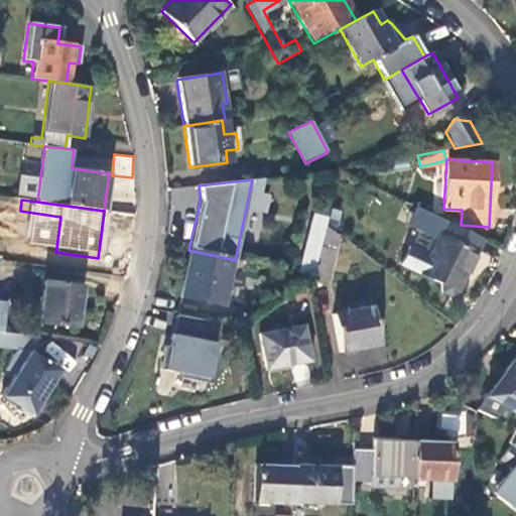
[(446,222),(414,207),(406,225),(430,237),(437,240),(446,222)]
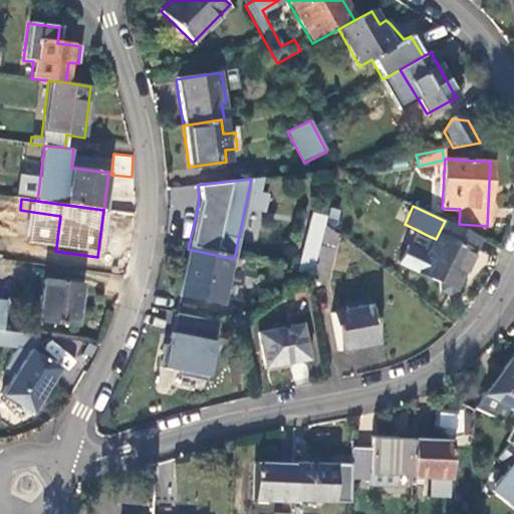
[(43,245),(56,247),(60,216),(33,212),(32,218),(46,220),(43,245)]
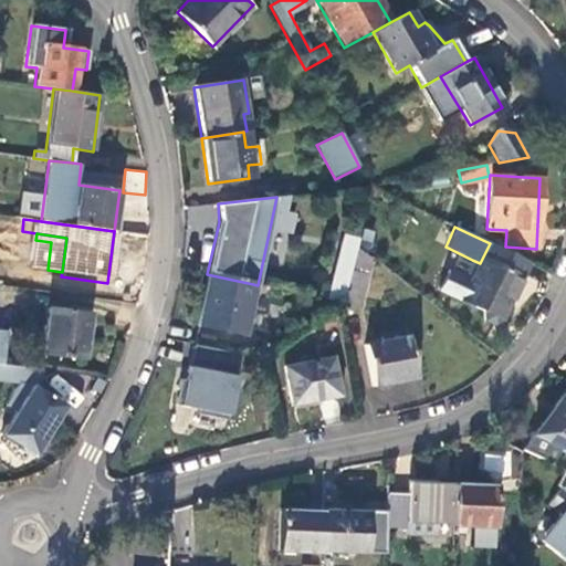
[(343,234),(327,299),(343,302),(356,247),(358,238),(343,234)]
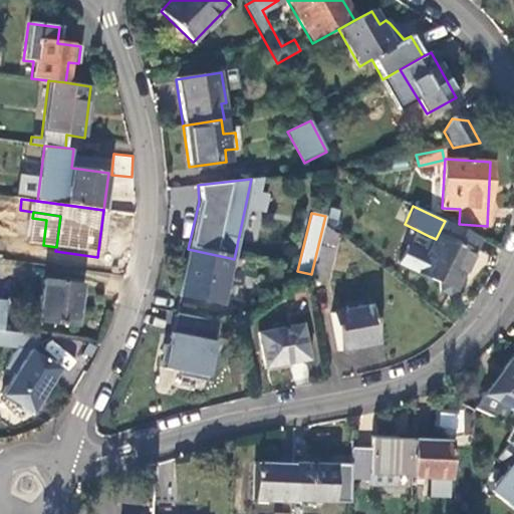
[(457,291),(481,239),(445,221),(436,239),(429,236),(423,250),(408,243),(399,263),(457,291)]
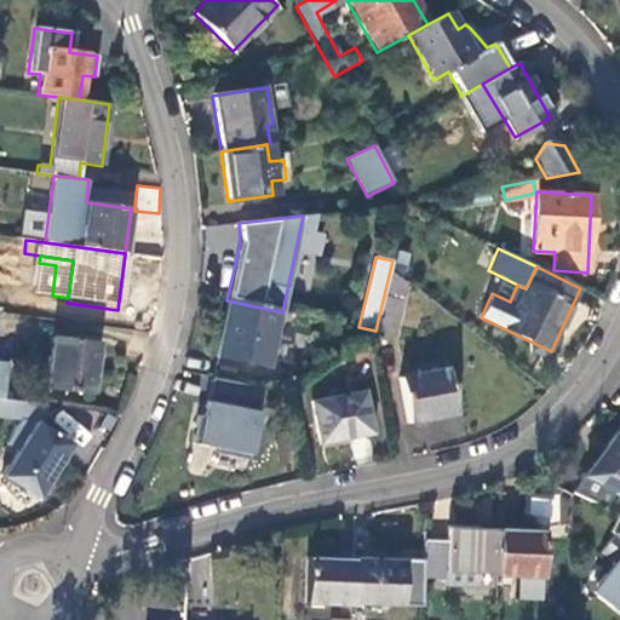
[(395,342),(408,283),(390,270),(375,331),(374,338),(395,342)]
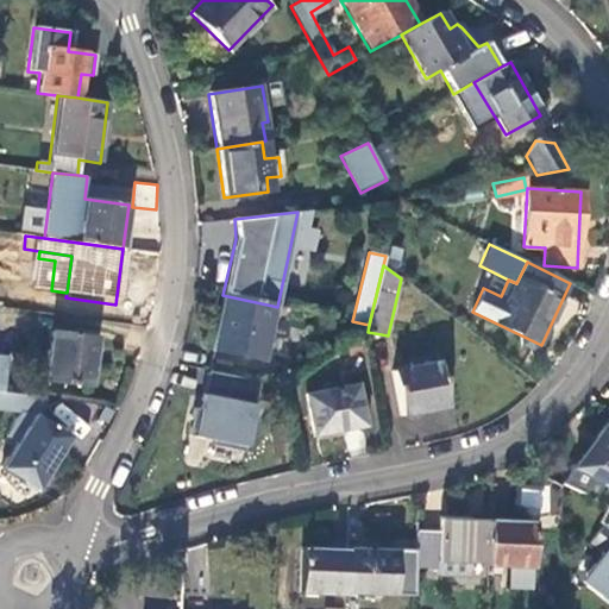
[(259,362),(272,306),(223,295),(211,351),(259,362)]
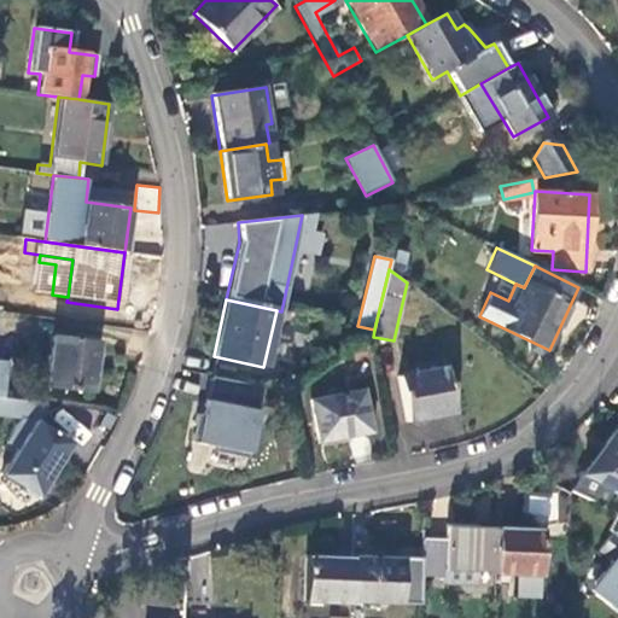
[(94,343),(52,338),(46,386),(87,392),(94,343)]
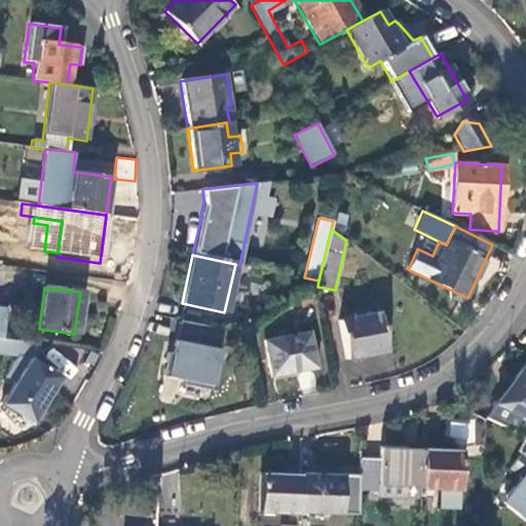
[(378,314),(337,322),(344,359),(384,351),(378,314)]
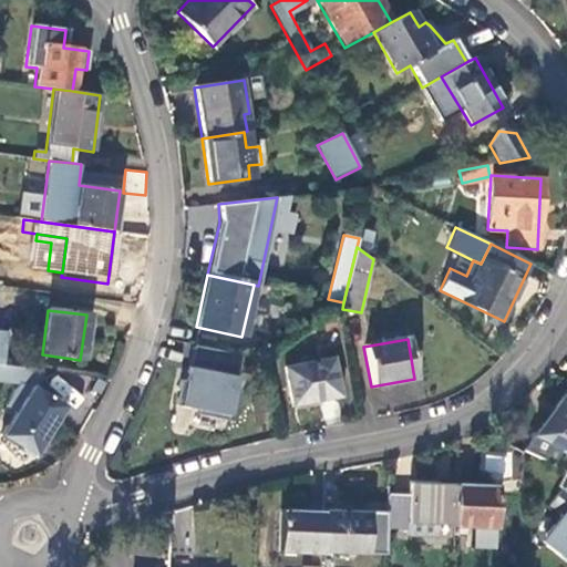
[(229,416),(240,354),(193,346),(188,367),(181,406),(229,416)]
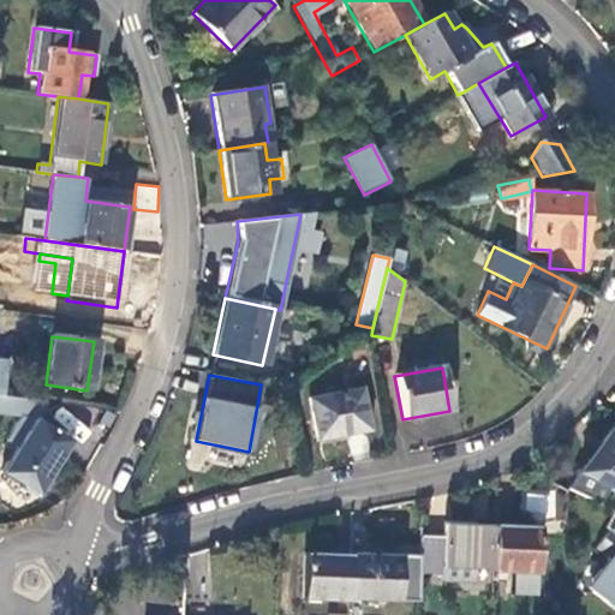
[(359,390),(309,400),(316,440),(368,430),(359,390)]
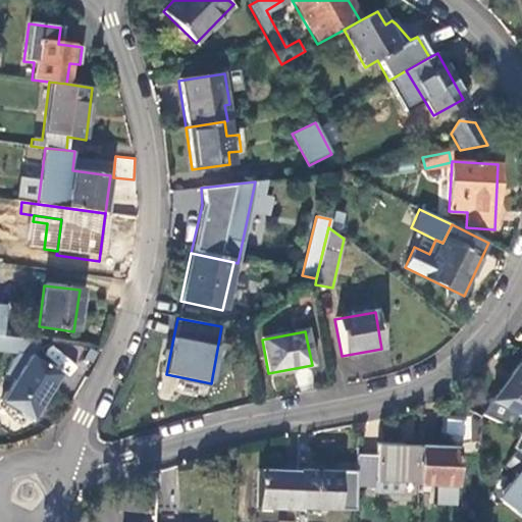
[(33,422),(61,374),(36,358),(39,341),(2,335),(0,334),(0,352),(16,354),(3,375),(12,381),(1,401),(33,422)]
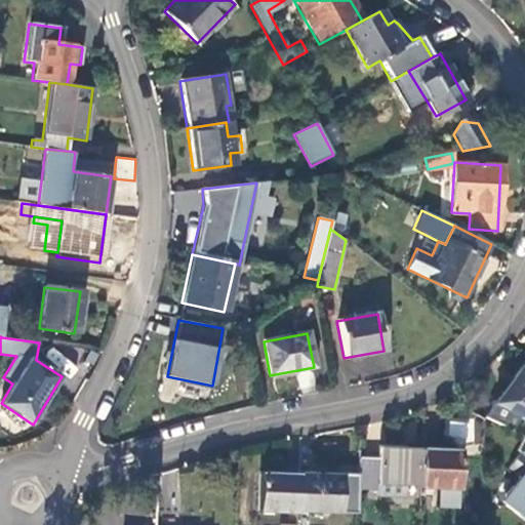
[(524,362),(491,404),(485,417),(513,431),(518,418),(524,421),(524,362)]
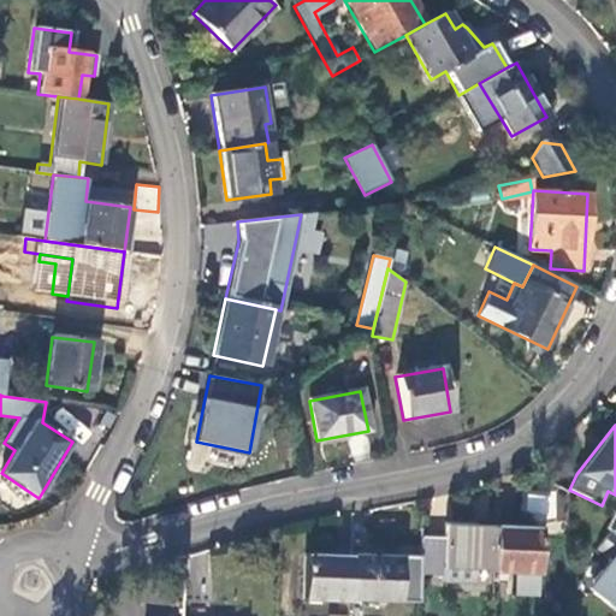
[(472,522),(442,521),(440,538),(419,538),(416,578),(439,579),(439,585),(472,586),(473,564),(491,564),(492,534),(471,534),(472,522)]
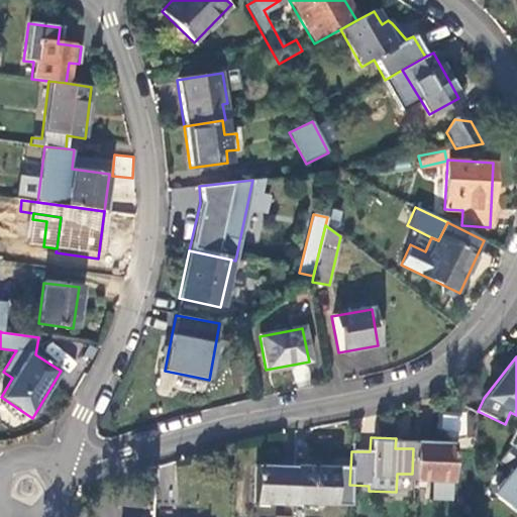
[(450,444),(413,443),(413,448),(412,474),(411,480),(449,482),(450,444)]
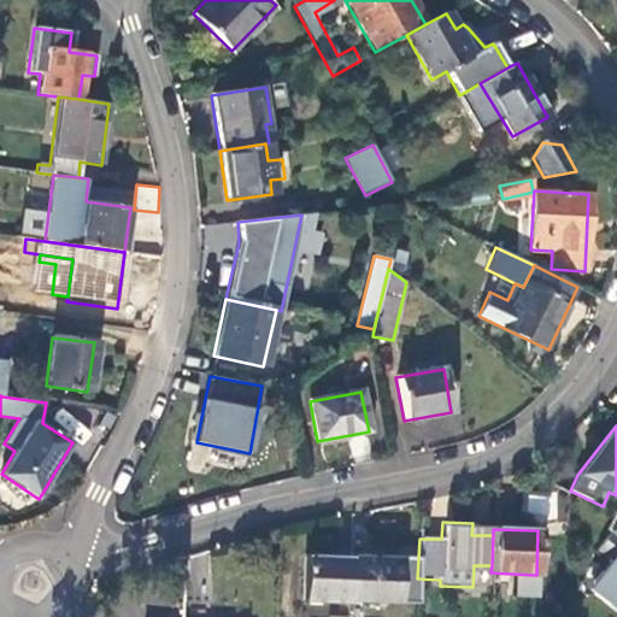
[(616,532),(612,529),(599,547),(611,558),(597,577),(593,593),(616,613),(616,532)]
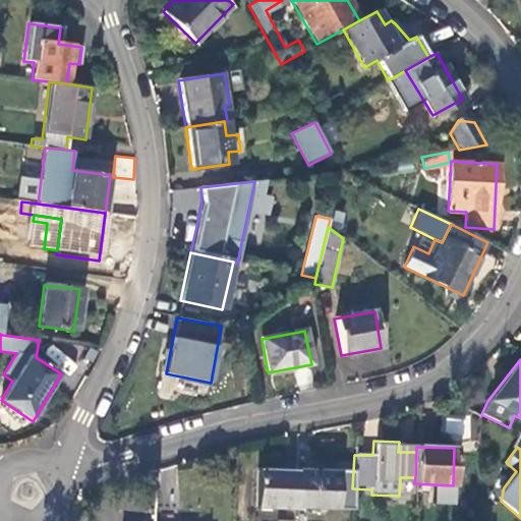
[(255,508),(292,509),(292,507),(294,471),(257,470),(255,508)]
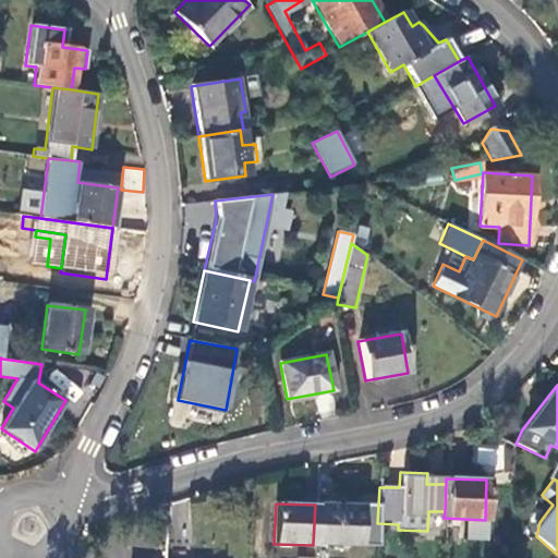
[(360,506),(315,505),(313,543),(358,545),(360,506)]
